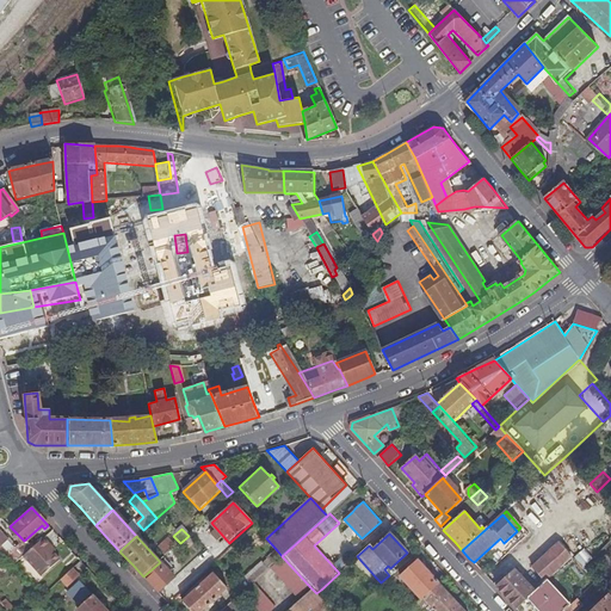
[(165,557),(180,543),(173,536),(159,549),(165,557)]
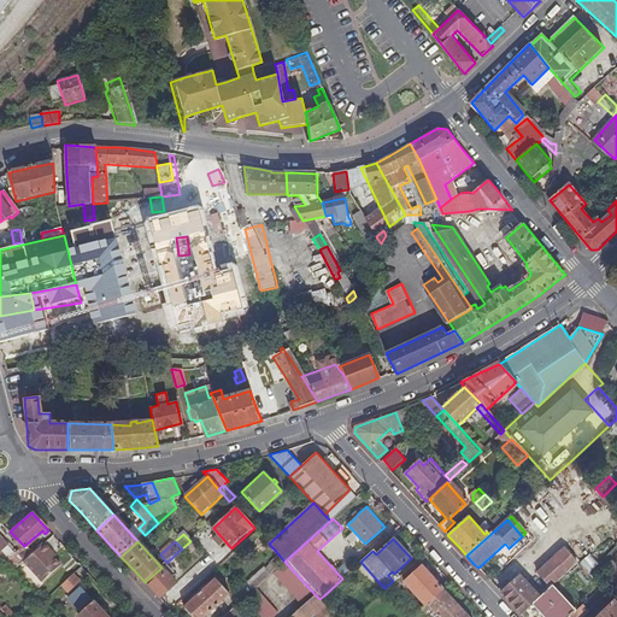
[(47,552),(50,550),(42,542),(24,558),(45,579),(59,564),(47,552)]
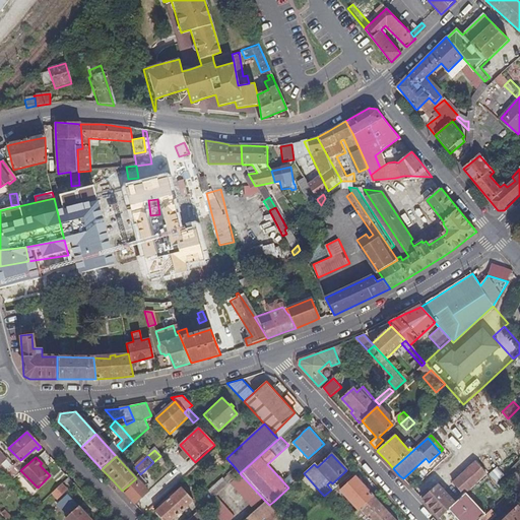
[(7,469),(3,472),(10,479),(19,472),(12,464),(7,469)]
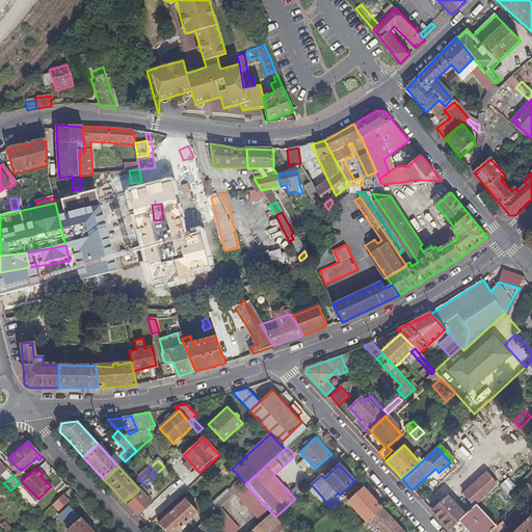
[(467,515),(476,506),(498,486),(490,478),(487,475),(456,503),(467,515)]
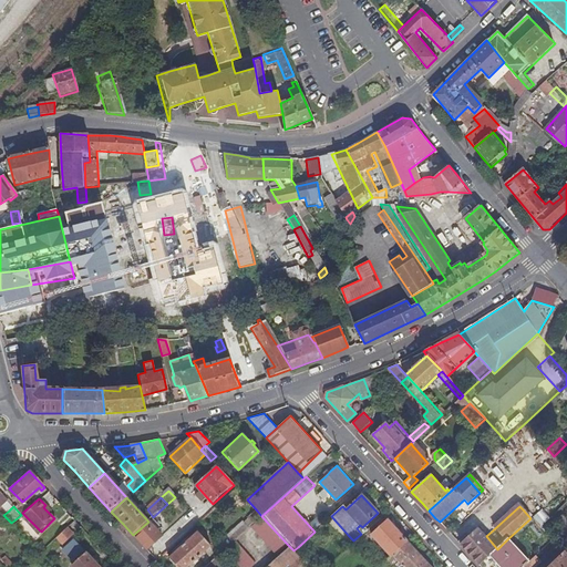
[(535,517),(543,526),(550,519),(543,509),(535,517)]
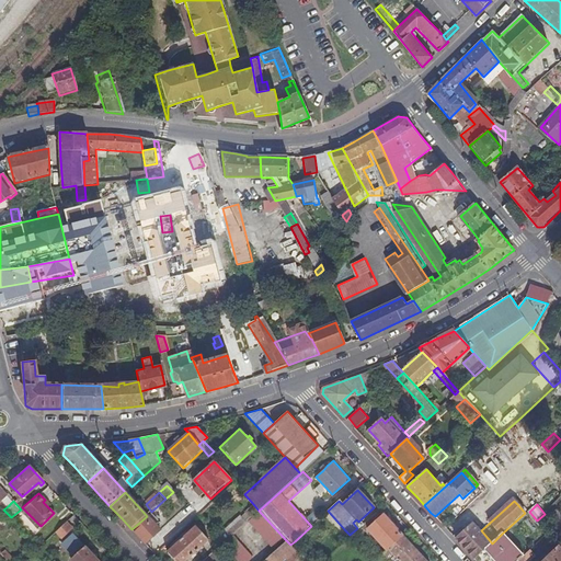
[(254,505),(247,512),(252,517),(259,511),(254,505)]
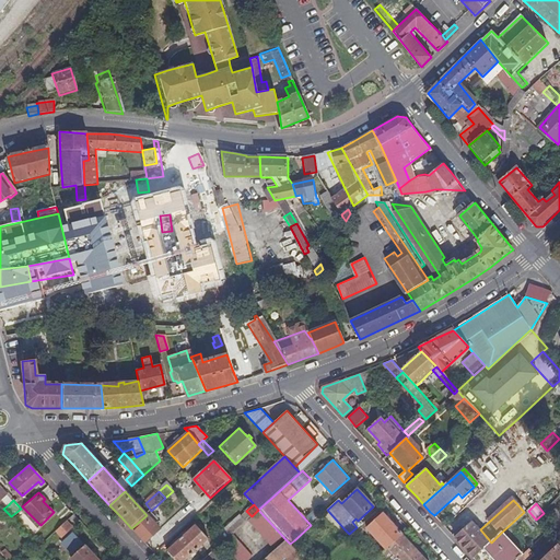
[(553,523),(551,524),(559,533),(559,505),(548,516),(553,523)]
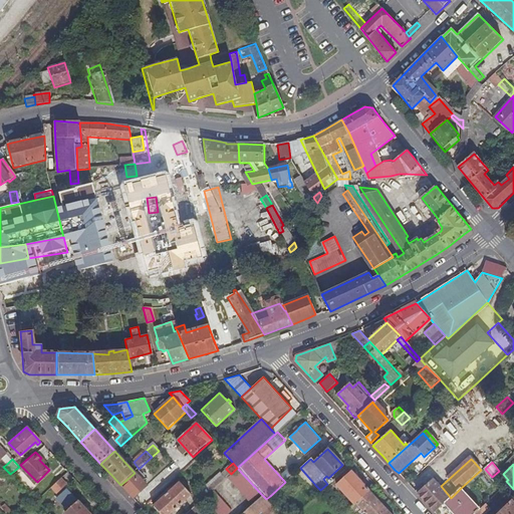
[(231,474),(227,477),(251,503),(261,494),(237,468),(231,474)]
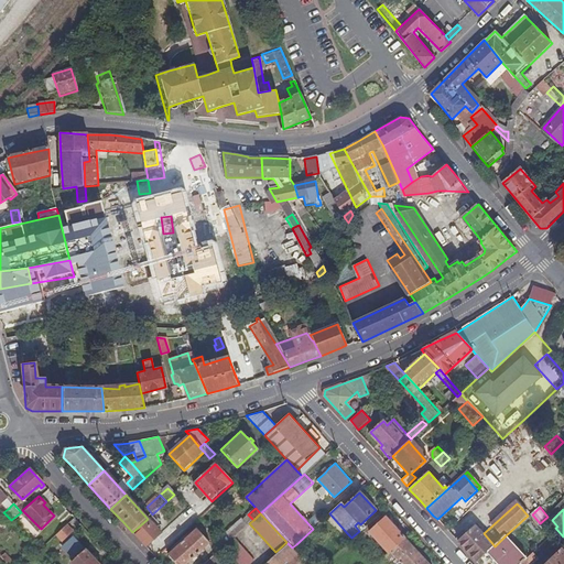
[(151,544),(162,534),(159,531),(162,528),(151,516),(148,519),(132,532),(147,548),(151,544)]
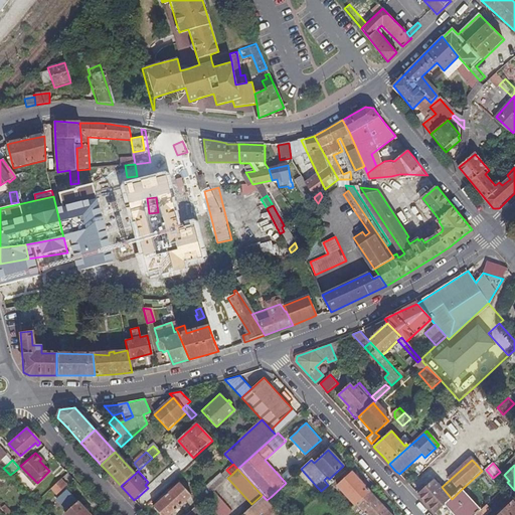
[(355,505),(370,491),(352,472),(337,486),(355,505)]
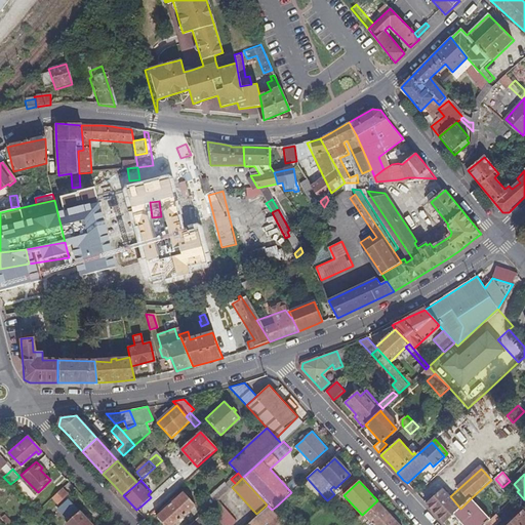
[(225,484),(202,505),(207,510),(217,500),(230,489),(225,484)]
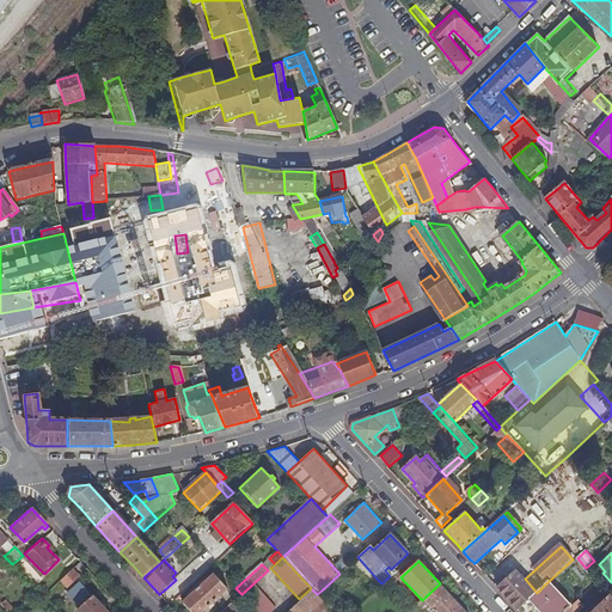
[(599,586),(604,582),(588,565),(583,571),(597,585),(597,583),(599,586)]
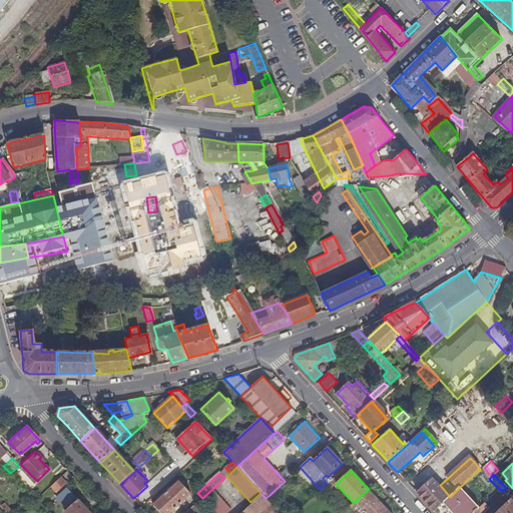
[(55,493),(65,483),(60,477),(49,486),(55,493)]
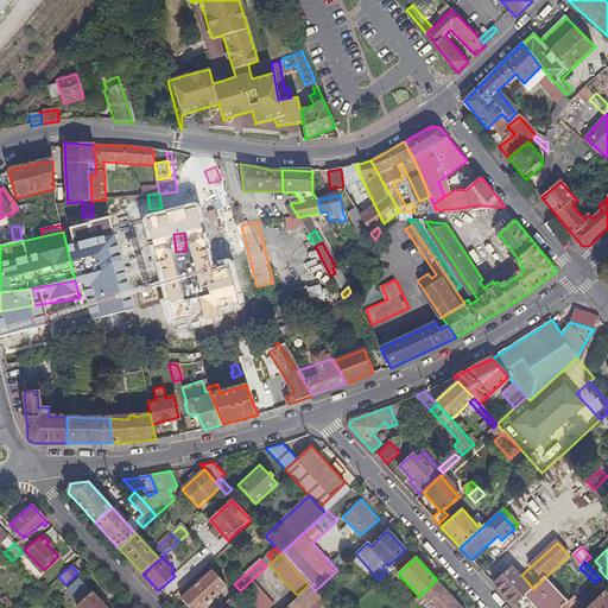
[(512,568),(494,584),(514,607),(525,596),(532,589),(512,568)]
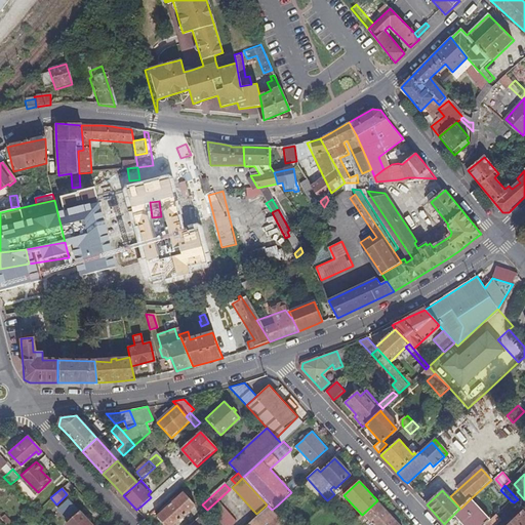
[(184,492),(158,517),(164,524),(173,524),(196,506),(184,492)]
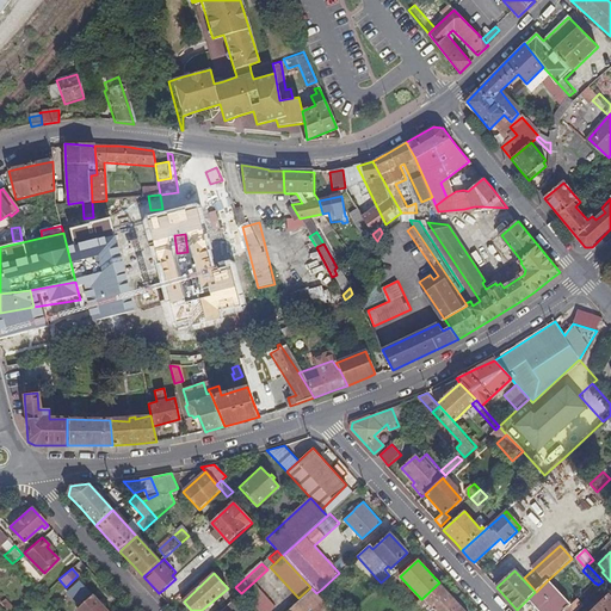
[(76,610),(106,610),(80,581),(66,593),(78,606),(79,605),(81,608),(76,610)]
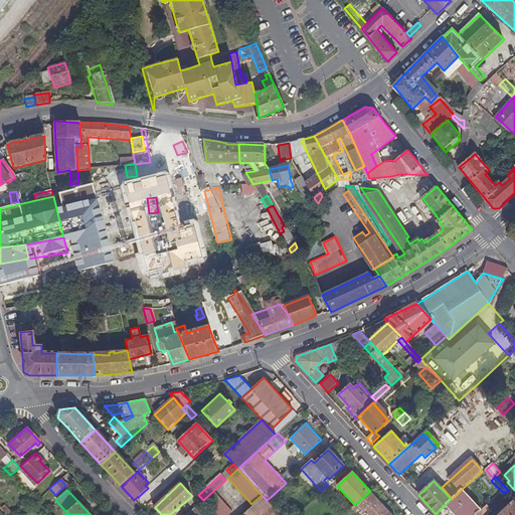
[(451,499),(445,505),(453,514),(476,514),(481,511),(461,490),(452,499),(451,499)]
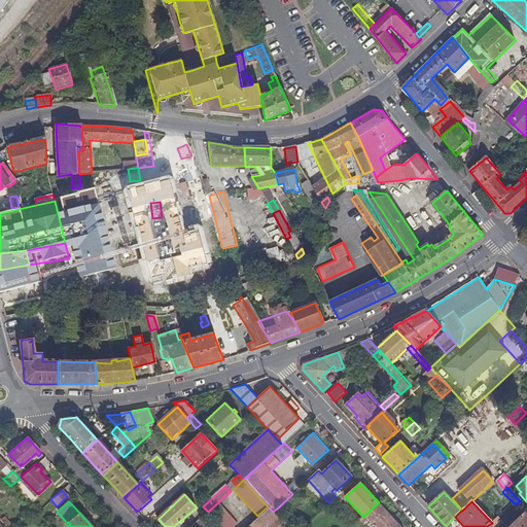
[(221,526),(236,526),(239,525),(218,502),(208,512),(221,526)]
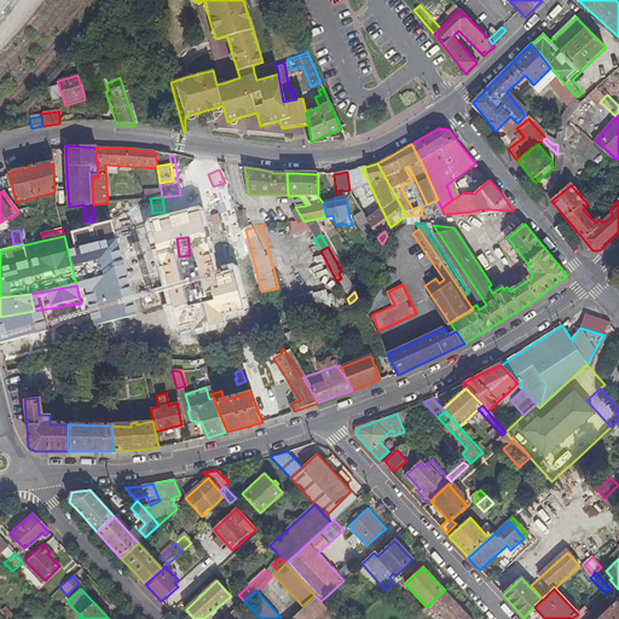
[(427,607),(424,609),(428,613),(432,609),(440,618),(470,618),(445,590),(427,607)]
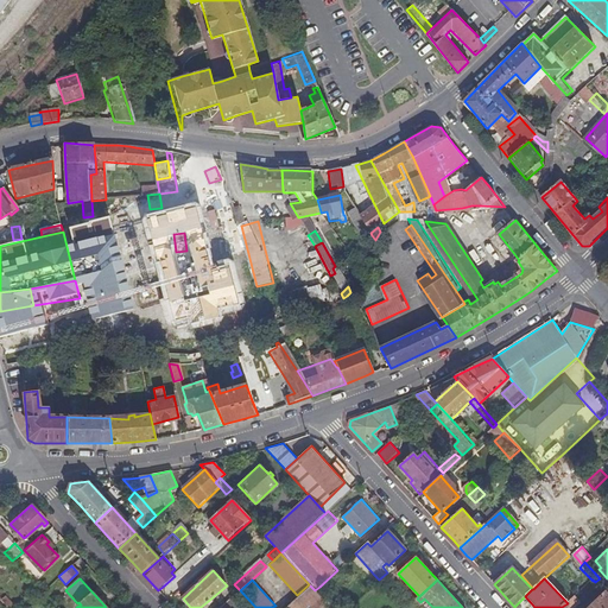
[(315,590),(311,587),(287,607),(321,607),(327,603),(315,590)]
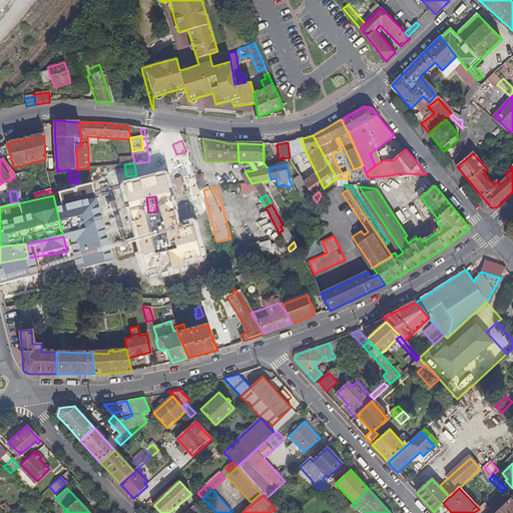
[(283,509),(270,495),(266,498),(276,509),(279,512),(283,509)]
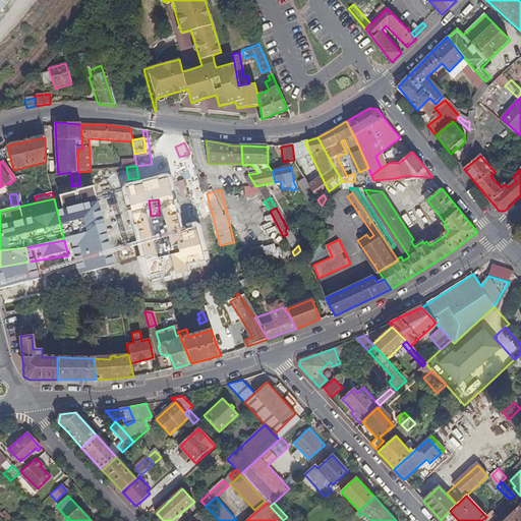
[(8,519),(10,517),(0,505),(0,512),(6,519),(7,518),(8,519)]
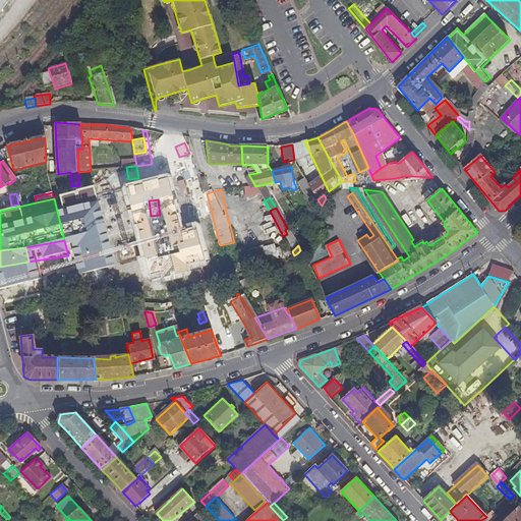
[(520,520),(520,510),(520,509),(507,520),(520,520)]
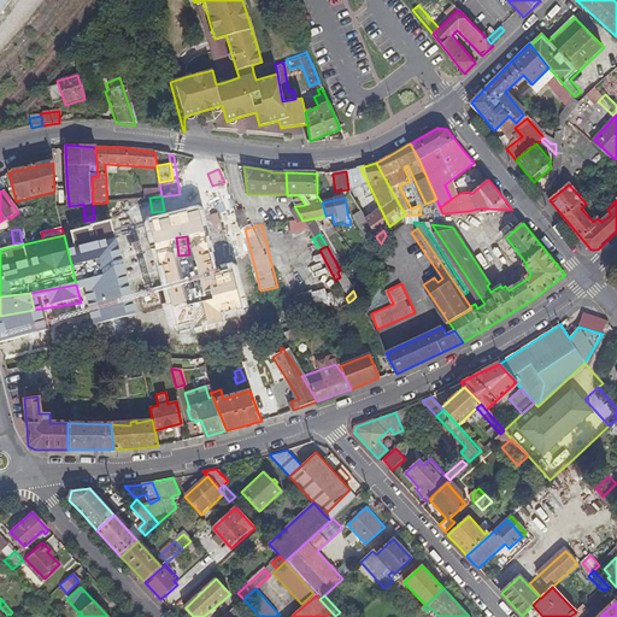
[(233,616),(241,610),(238,605),(224,616),(233,616)]
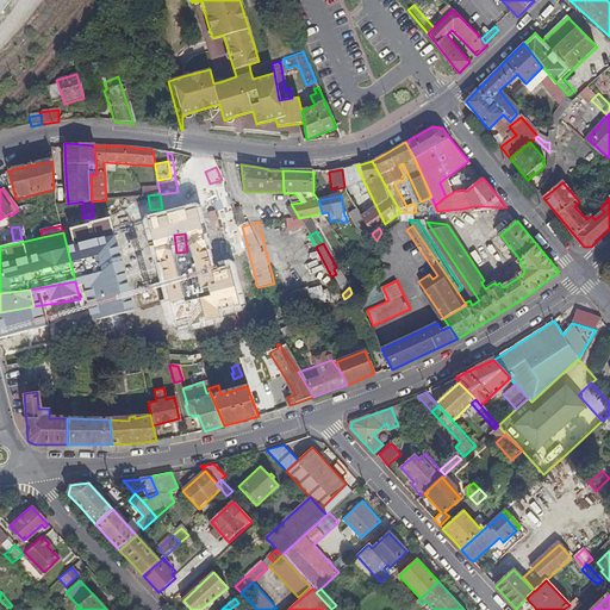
[(576,609),(582,605),(576,599),(570,605),(573,609),(576,609)]
